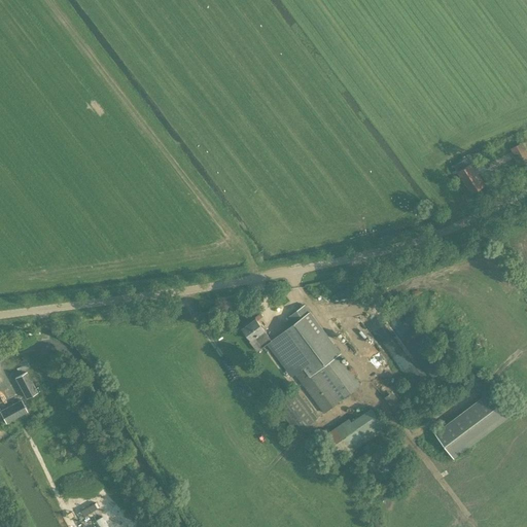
[(526,151),(522,142),(511,149),(522,171),(526,168),(526,151)]
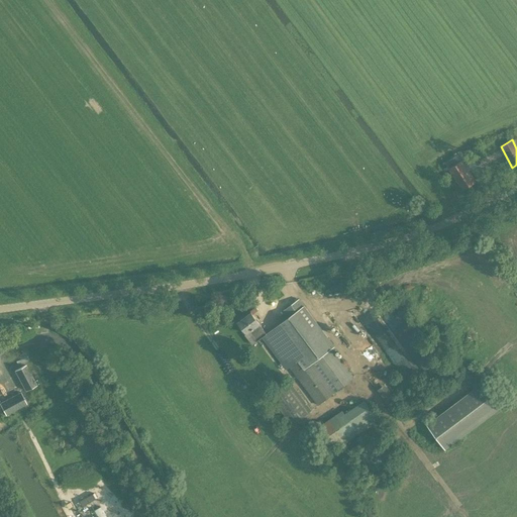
[(458,154),(446,163),(463,190),(476,182),(462,162),(458,154)]
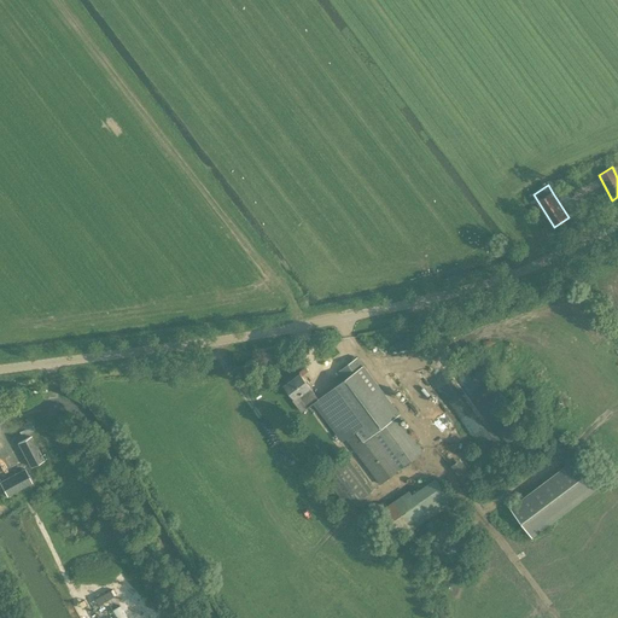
[(301,374),(285,385),(296,398),(299,396),(309,409),(315,404),(342,442),(347,438),(380,484),(424,453),(389,407),(394,403),(367,369),(359,360),(340,373),(347,382),(320,401),(310,388),(301,374)]
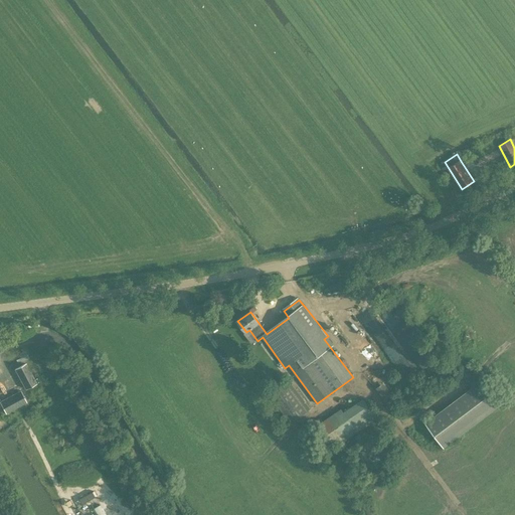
[(410,367),(368,310),(357,317),(400,374),(410,367)]
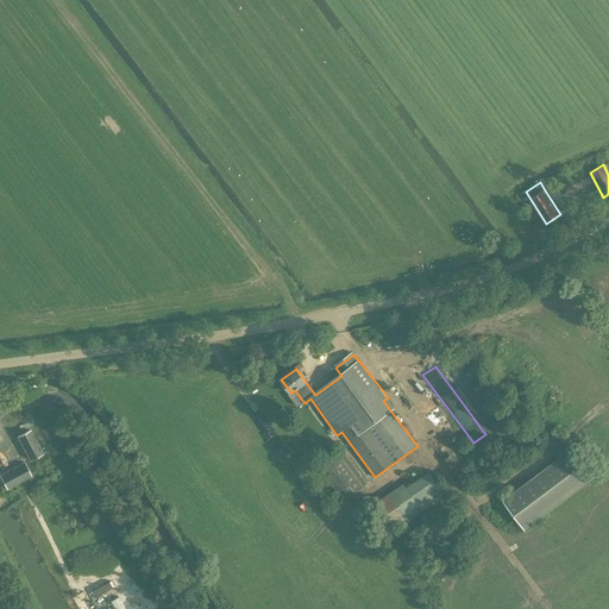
[(496,438),(510,427),(468,370),(453,380),(496,438)]
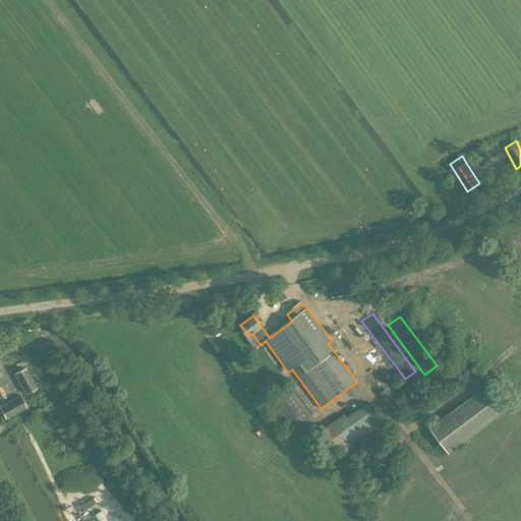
[(22,362),(16,364),(18,368),(30,363),(25,355),(20,357),(22,362)]
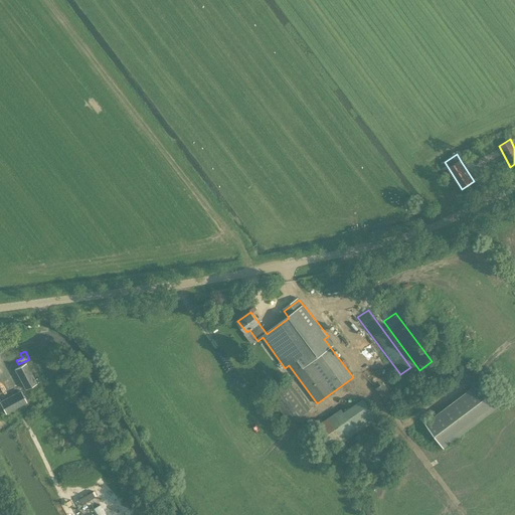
[(26,363),(14,369),(25,390),(37,383),(26,363)]
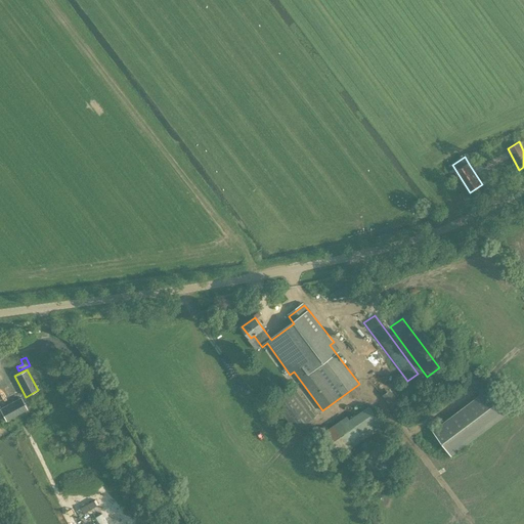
[(292,382),(270,397),(296,431),(316,416),(292,382)]
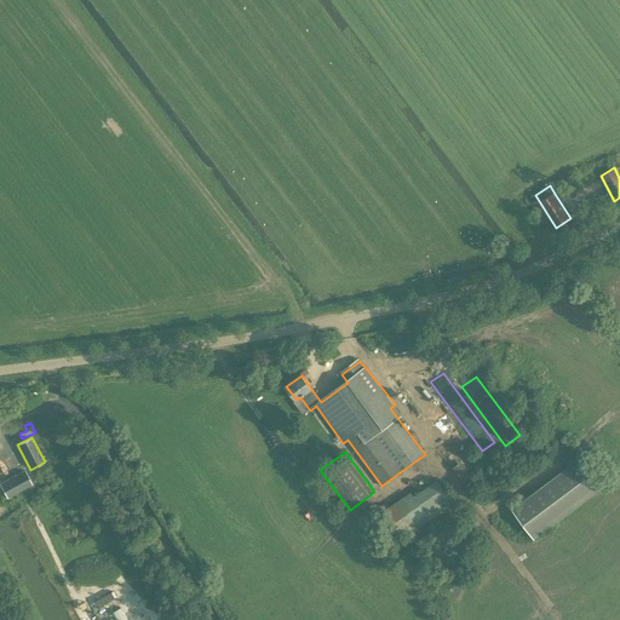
[(534,537),(607,491),(586,458),(514,505),(534,537)]
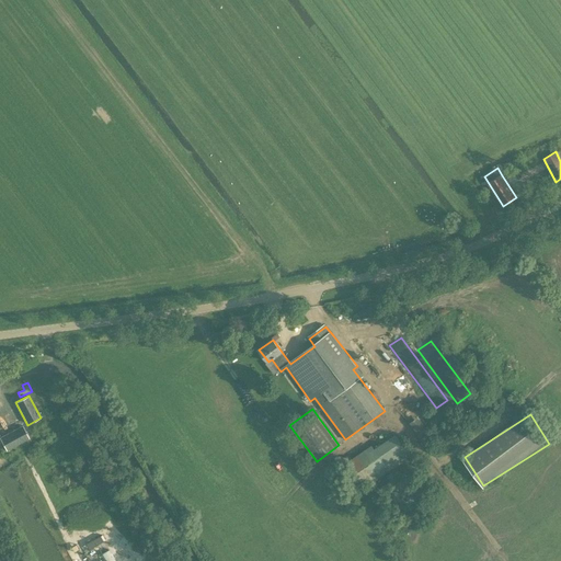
[(419,437),(428,434),(423,416),(413,421),(419,437)]
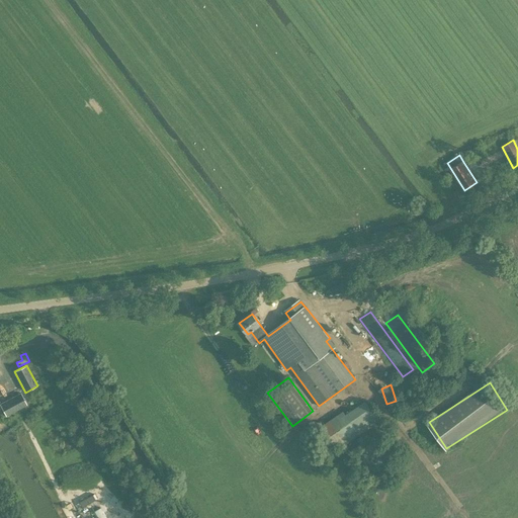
[(20,393),(0,404),(6,414),(25,404),(20,393)]
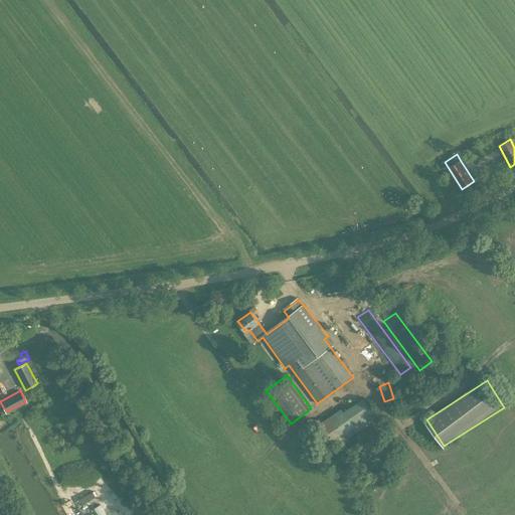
[(319,418),(312,423),(331,452),(378,418),(363,397),(343,411),(341,408),(321,422),(319,418)]
